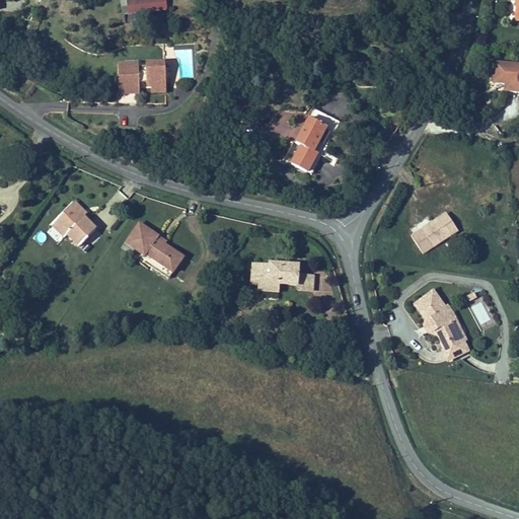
[(128,0),(131,15),(138,14),(136,0),(128,0)]
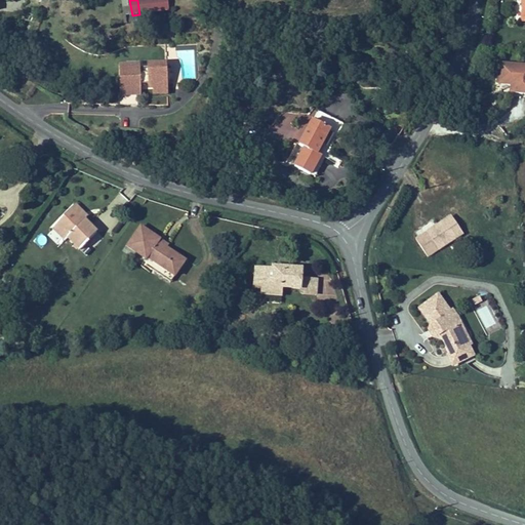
[(137,0),(139,14),(177,9),(176,0),(137,0)]
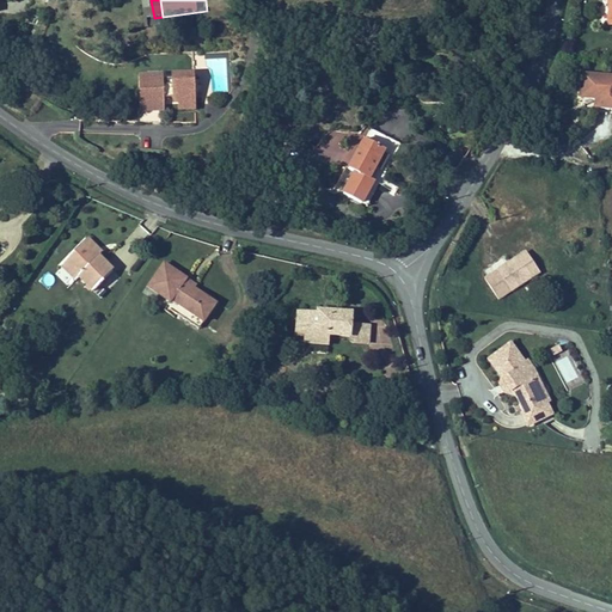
[(206,57),(207,92),(228,91),(227,57),(206,57)]
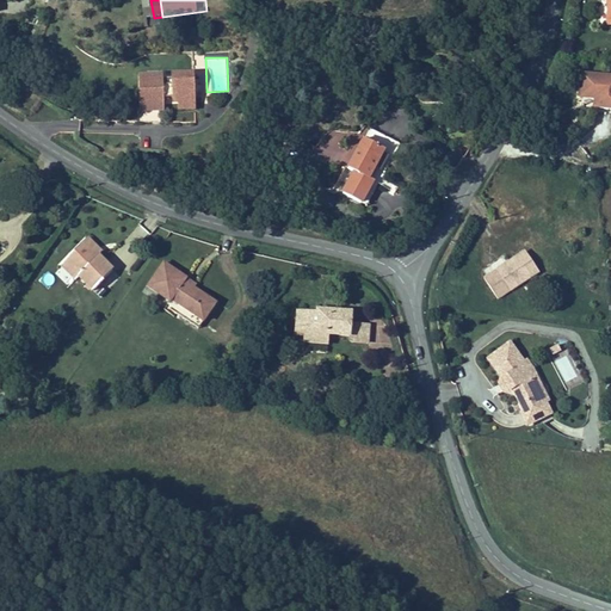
[(161,68),(137,68),(139,105),(140,115),(196,117),(195,103),(193,67),(171,68),(171,71),(161,72),(161,68)]
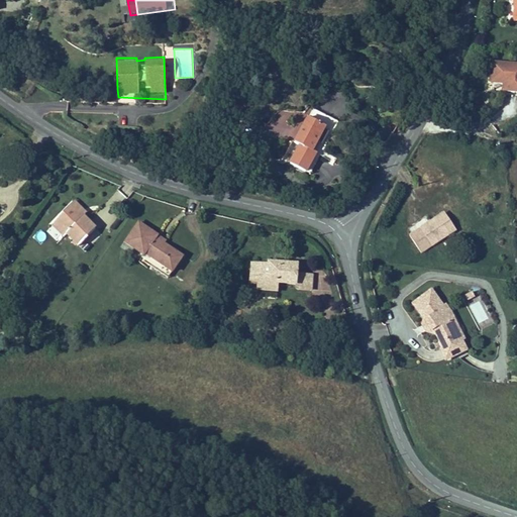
[(489,85),(516,87),(516,60),(490,59),(489,85)]
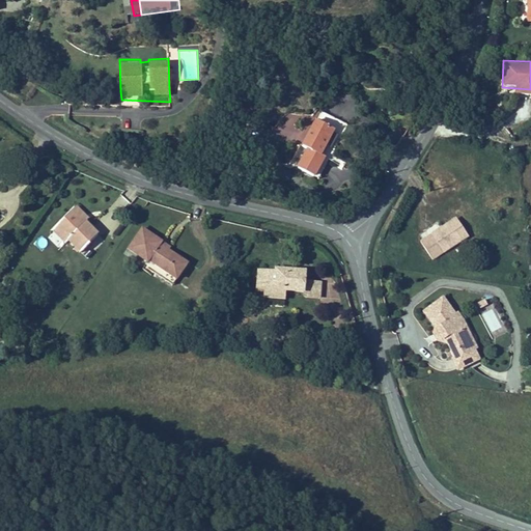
[(308,146),(298,164),(316,173),(327,155),(322,152),(335,128),(318,118),(304,143),(308,146)]
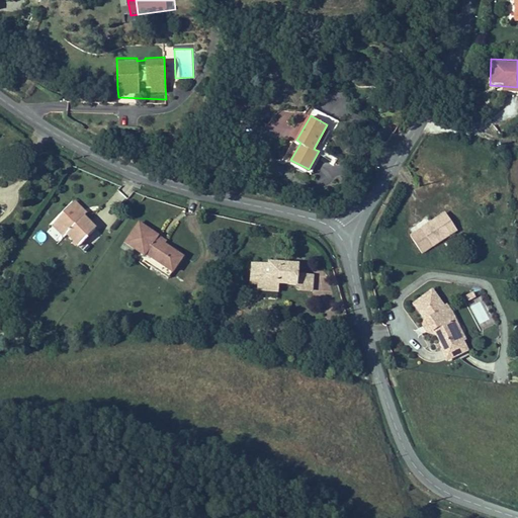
[(319,140),(325,143),(330,131),(325,128),(319,140)]
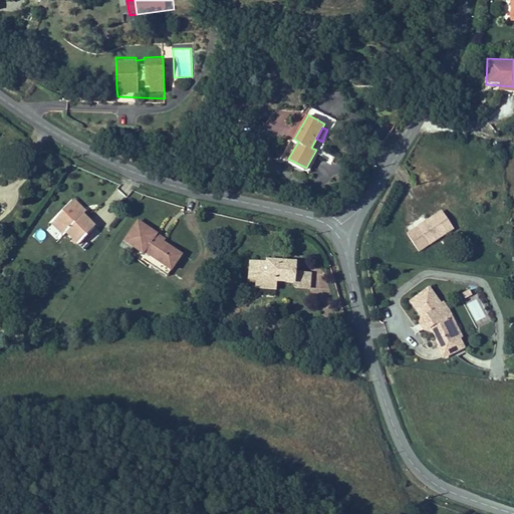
[(75,196),(69,202),(83,214),(88,208),(75,196)]
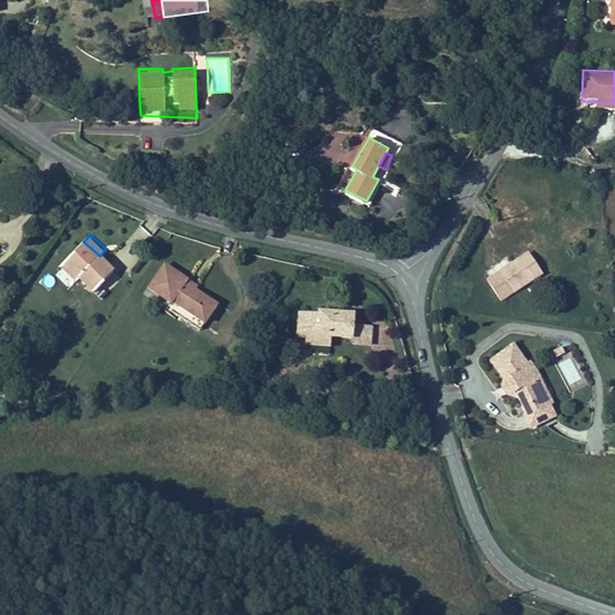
[(83,242),(66,260),(83,274),(97,287),(114,268),(100,256),(83,242)]
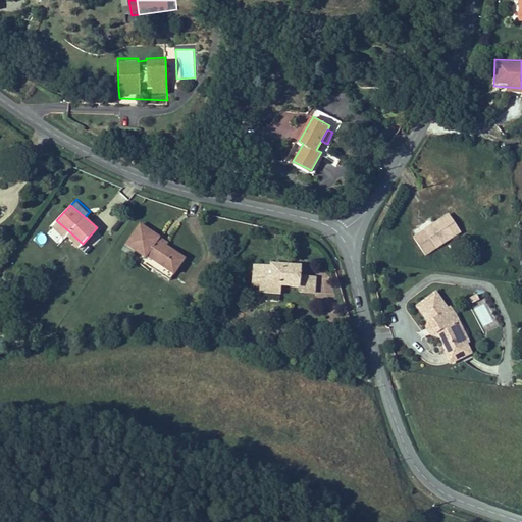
[(445,208),(411,235),(426,254),(460,227),(445,208)]
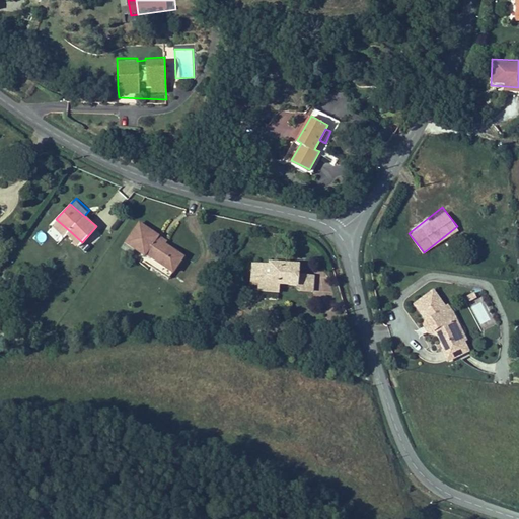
[(70,231),(56,219),(52,223),(65,236),(70,231)]
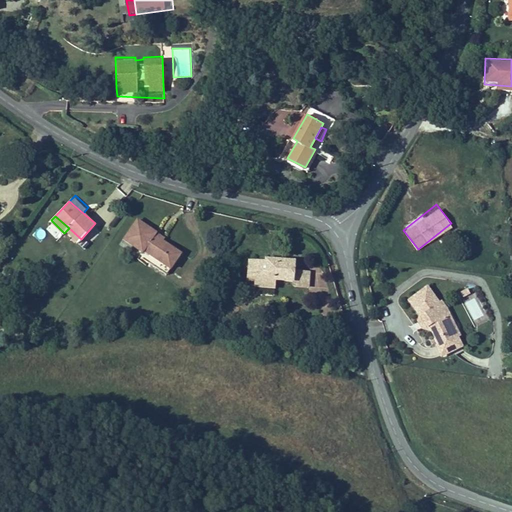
[(155,231),(136,218),(121,240),(140,253),(142,249),(169,268),(179,254),(152,236),(155,231)]
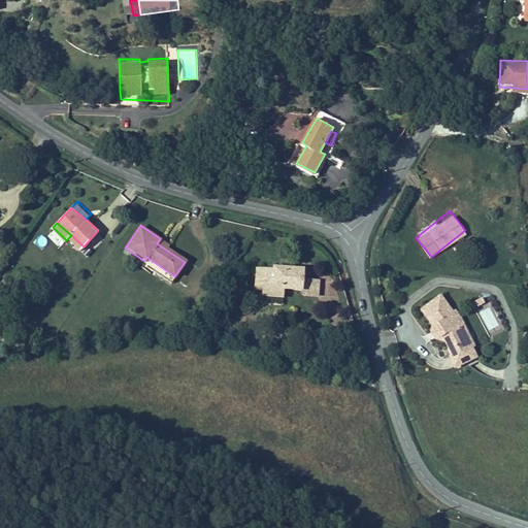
[(146,257),(144,261),(141,265),(169,285),(174,276),(146,257)]
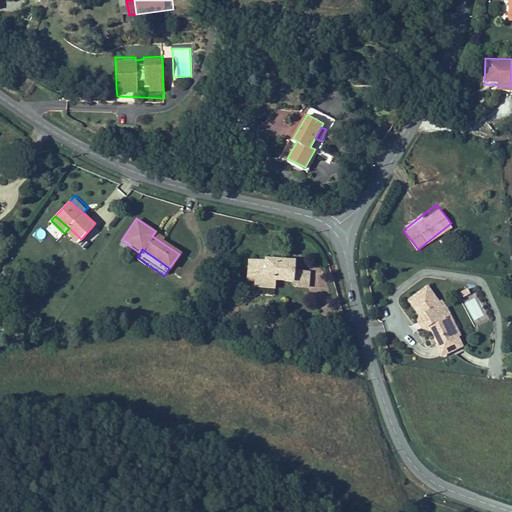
[(260,265),(247,264),(247,273),(255,274),(255,280),(264,281),(264,290),(275,290),(275,279),(293,280),(292,284),(305,285),(306,268),(292,268),(292,262),(260,261),(260,265)]
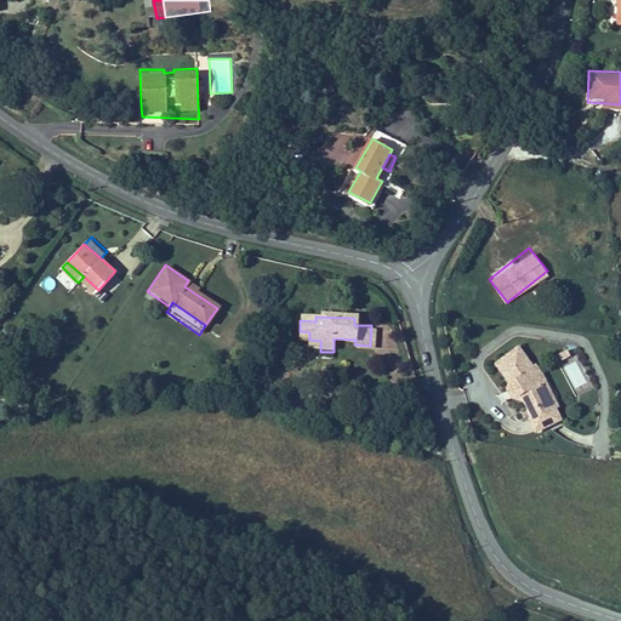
[(320,341),(309,340),(308,352),(320,352),(320,341)]
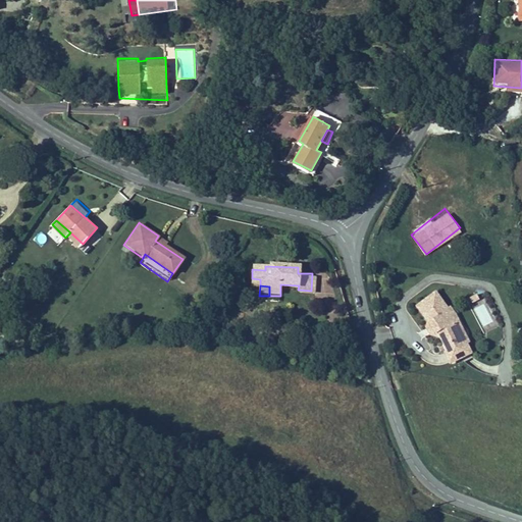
[(479,292),(466,298),(484,333),(497,327),(479,292)]
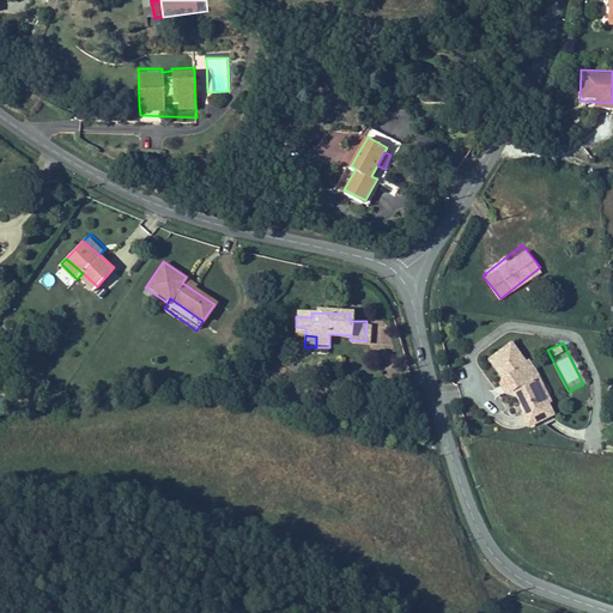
[(530,368),(509,344),(489,360),(502,376),(501,381),(509,390),(519,394),(534,422),(554,410),(530,368)]
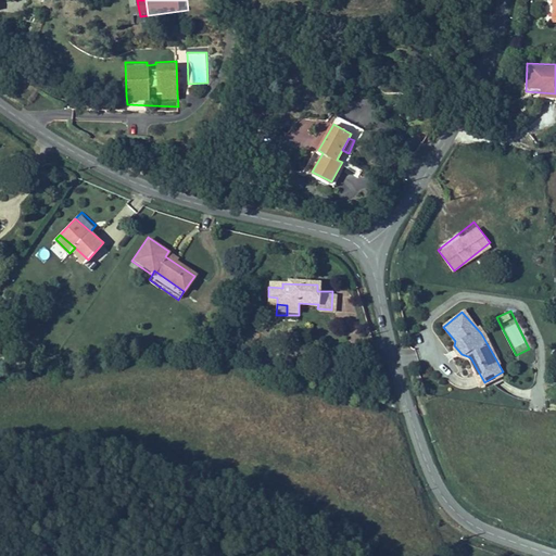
All buildings are outlined.
